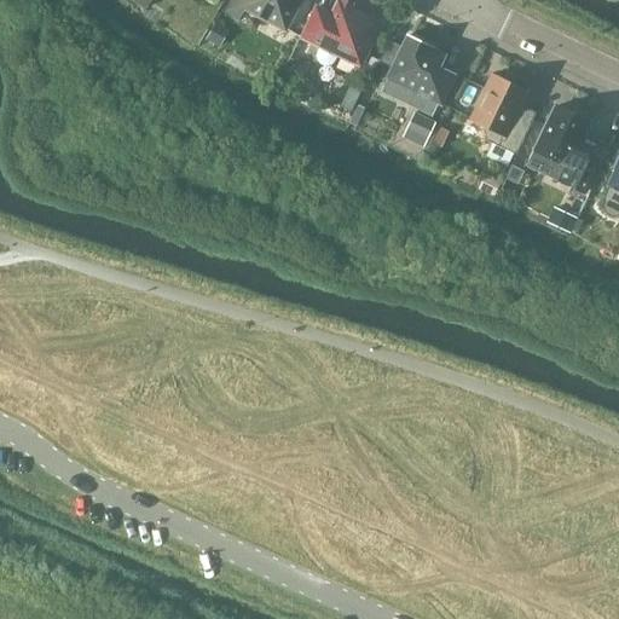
[(226,0),(220,12),(235,21),(242,7),(282,30),(299,0),(226,0)]
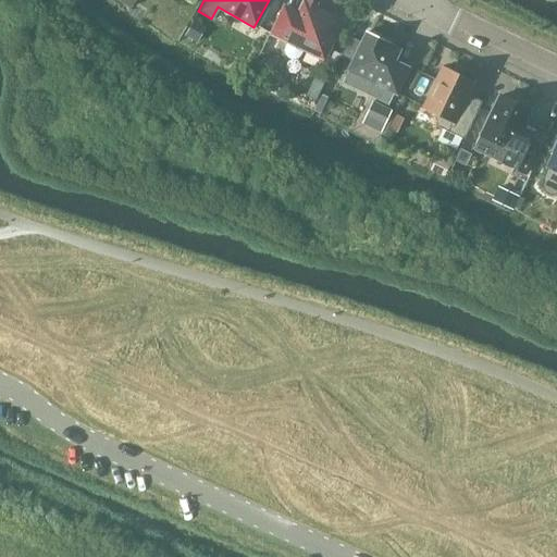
[(269,35),(286,42),(284,47),(283,51),(284,54),(286,58),(291,59),(294,59),(298,58),(300,56),(302,51),(323,60),(342,21),(302,2),(297,14),(283,8),(269,35)]
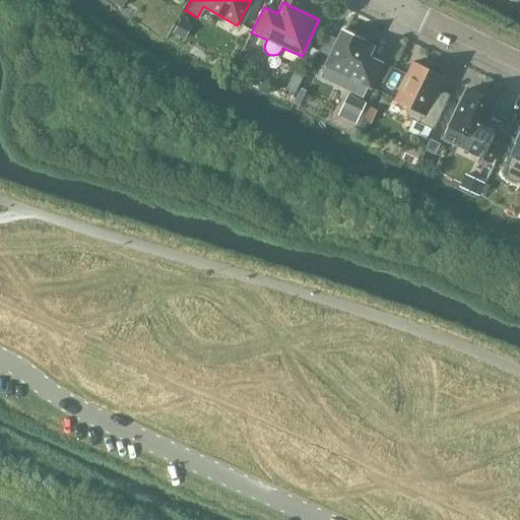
[(180,21),(173,34),(183,40),(190,26),(180,21)]
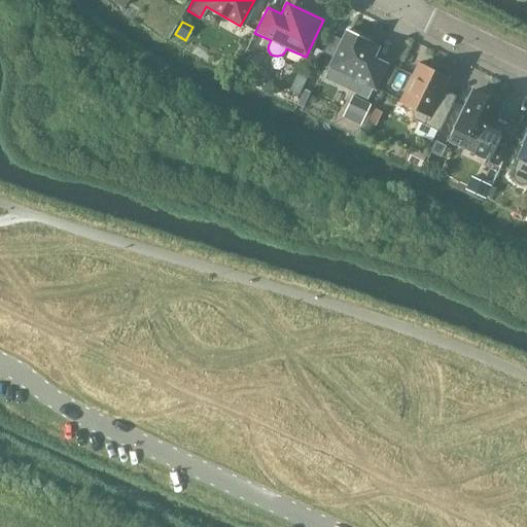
[(367,41),(345,31),(341,39),(332,58),(327,68),(351,79),(346,90),(365,100),(371,89),(374,90),(386,64),(374,58),(378,48),(366,42),(367,41)]
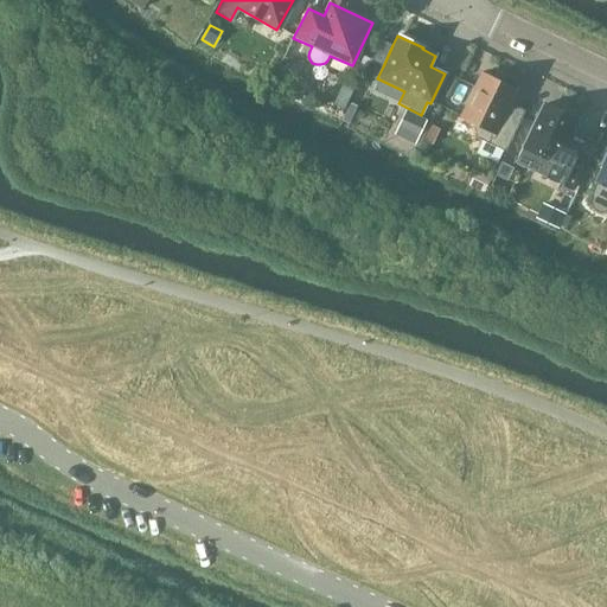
[(379,39),(370,61),(383,66),(393,45),(379,39)]
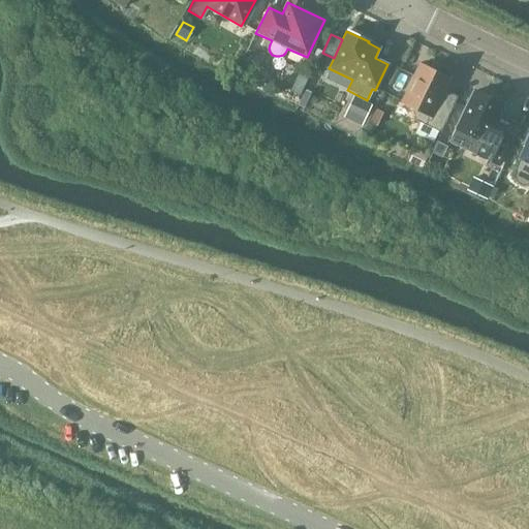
[(315,50),(307,66),(314,69),(322,54),(315,50)]
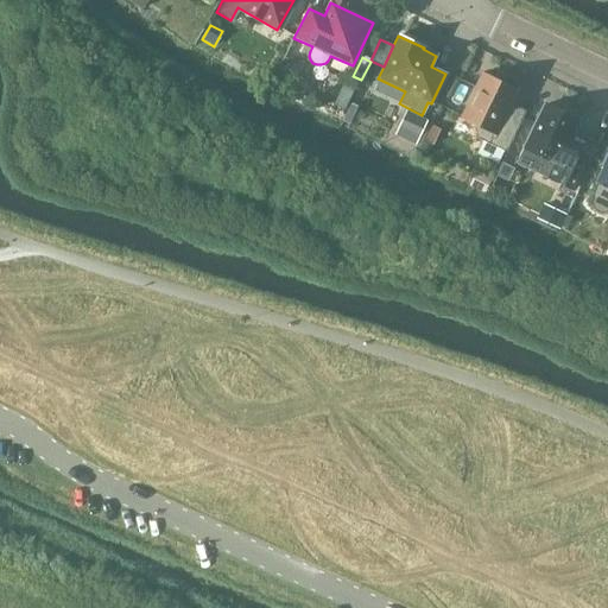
[(468,105),(461,118),(475,125),(474,128),(477,139),(481,140),(474,153),(494,164),(501,151),(505,152),(521,119),(510,113),(508,108),(517,93),(482,75),(474,92),(470,93),(467,101),(468,105)]
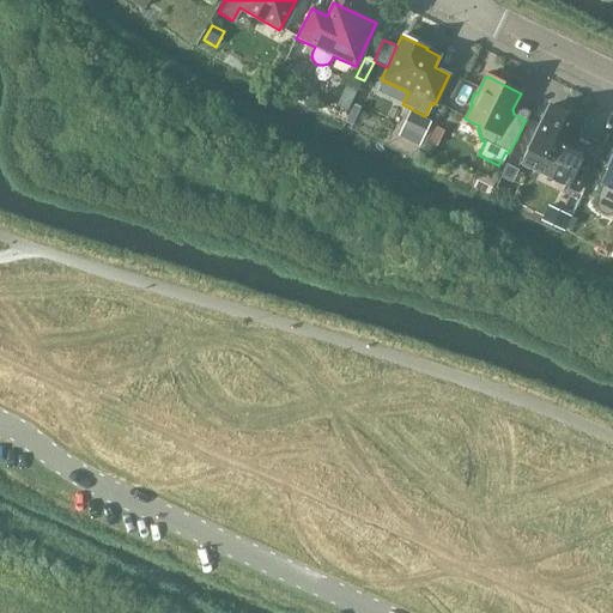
[(346,84),(341,93),(352,98),(357,89),(346,84)]
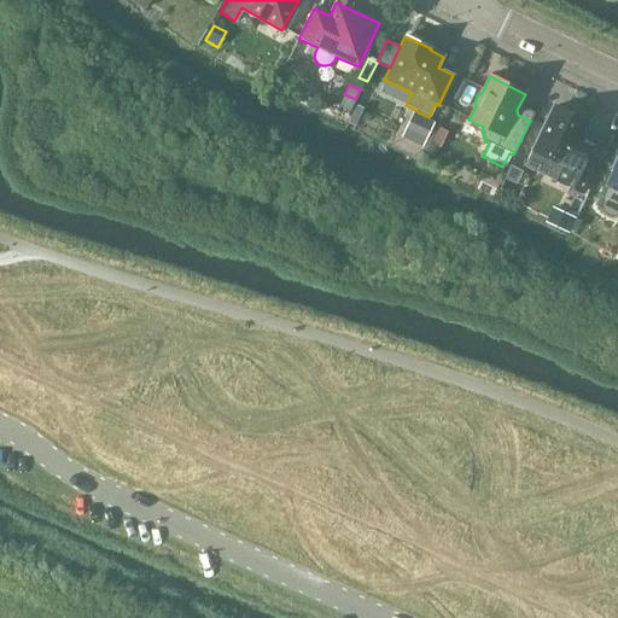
[(359,104),(351,122),(357,126),(366,108),(359,104)]
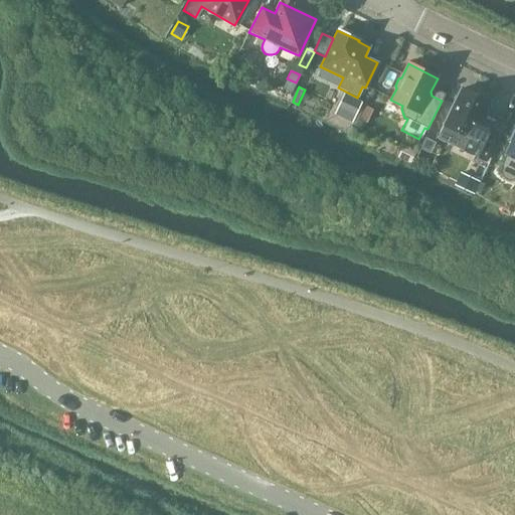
[(444,126),(438,139),(485,161),(492,146),(503,123),(483,114),(488,103),(461,90),(444,126)]
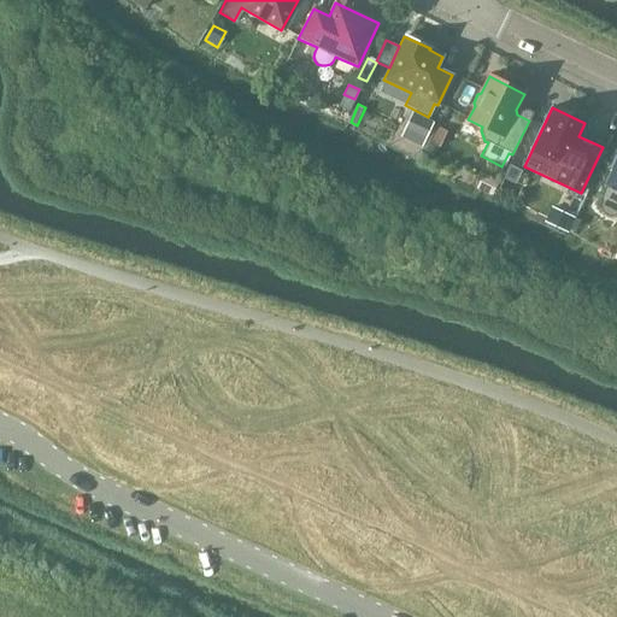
[(411,113),(404,129),(415,134),(411,142),(419,147),(430,123),(411,113)]
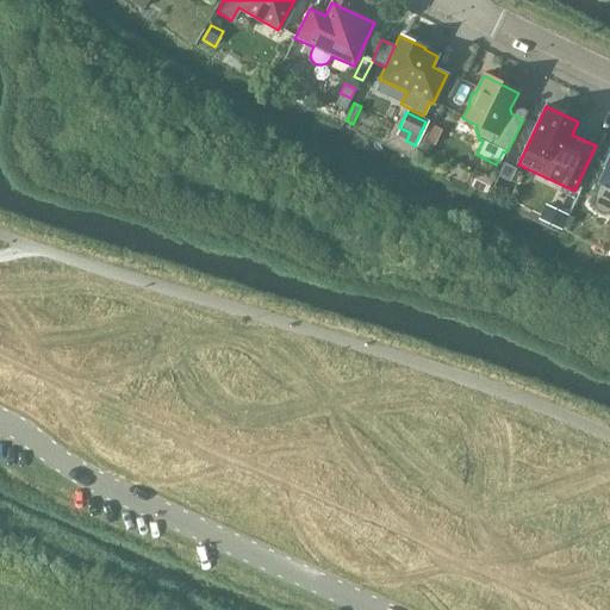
[(609,157),(597,185),(598,185),(592,198),(595,199),(593,201),(593,203),(593,204),(593,206),(593,207),(595,209),(596,210),(597,212),(598,212),(601,213),(602,215),(604,215),(607,215),(609,213),(609,212),(609,157)]
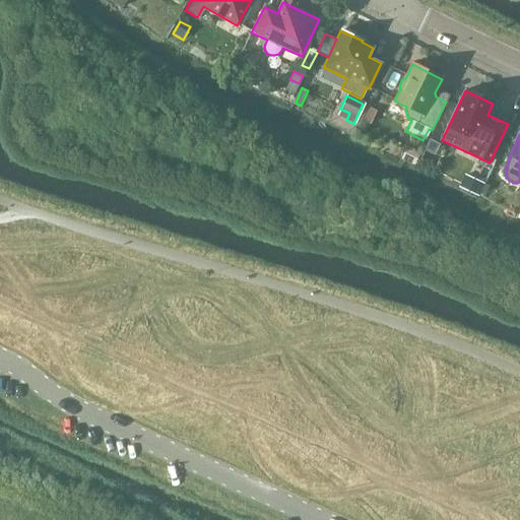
[(406,148),(401,159),(413,166),(418,154),(406,148)]
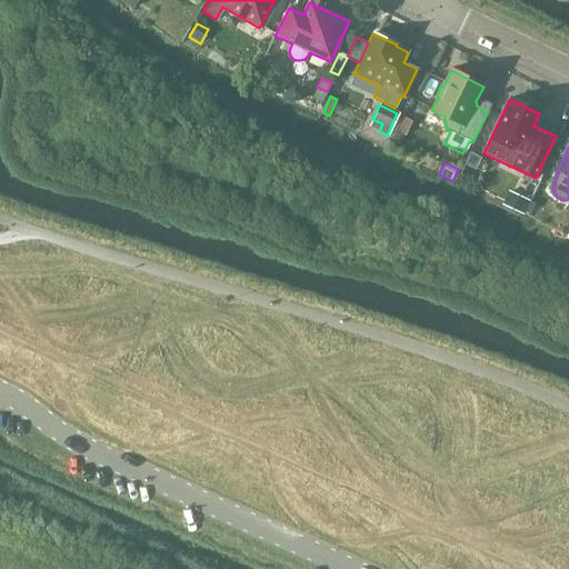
[(509,192),(503,205),(523,215),(529,202),(509,192)]
